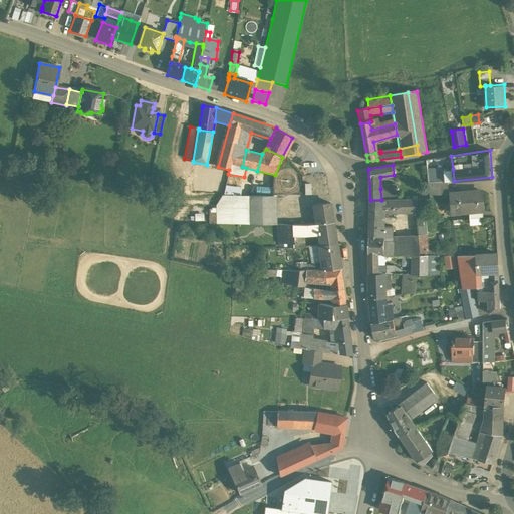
[(454,181),(453,169),(444,170),(445,181),(454,181)]
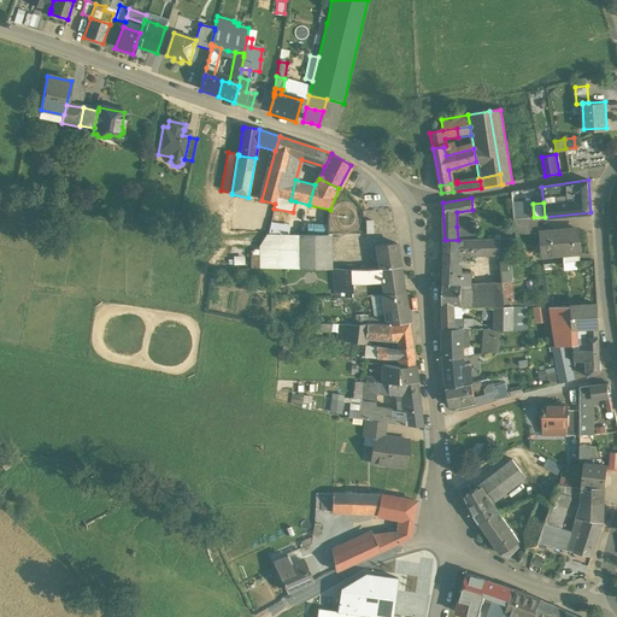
[(534,217),(513,219),(516,234),(535,233),(534,217)]
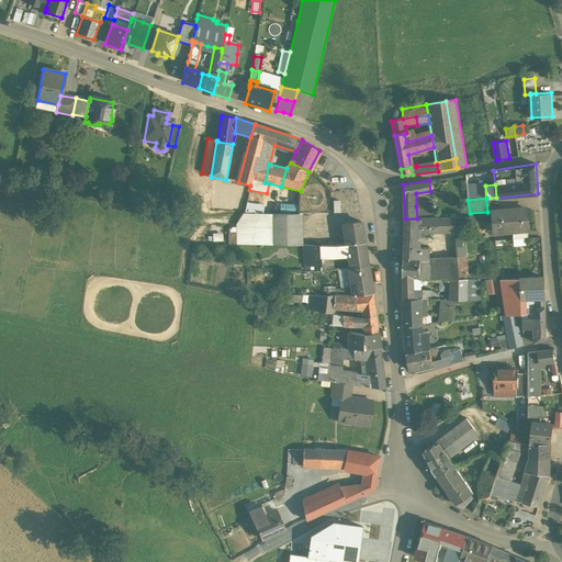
[(246,214),(262,214),(263,205),(247,203),(244,214),(246,214)]
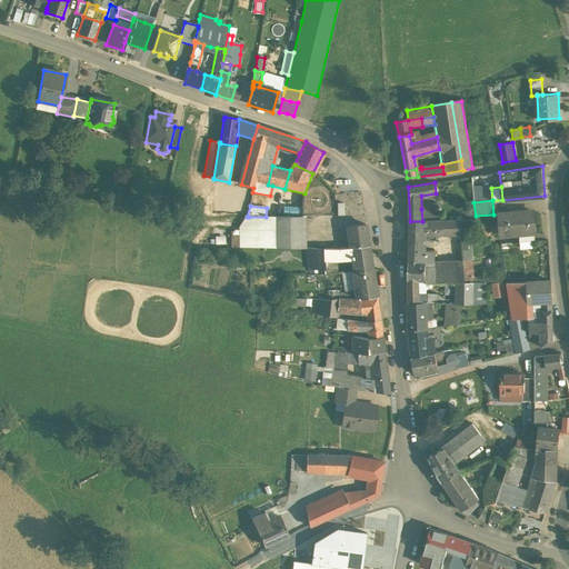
[(532,212),(522,213),(521,211),(508,213),(508,215),(500,215),(498,218),(499,220),(501,222),(502,222),(503,236),(520,235),(533,233),(535,233),(536,231),(536,228),(535,227),(532,212)]
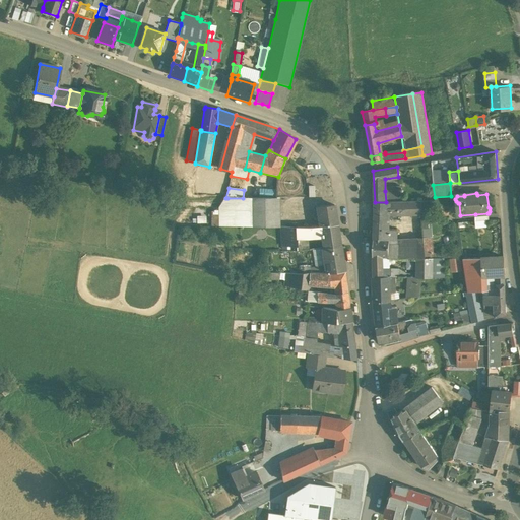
[(220,226),(253,228),(253,226),(254,198),(254,197),(243,198),(228,198),(220,208),(220,226)]
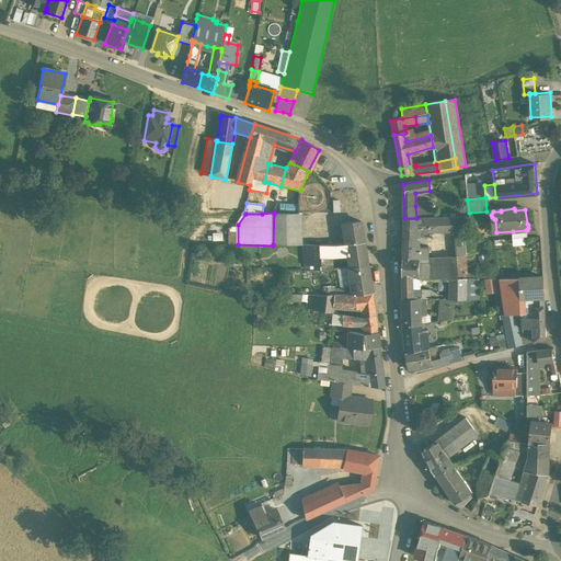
[(273,244),(302,245),(301,214),(274,214),(273,244)]
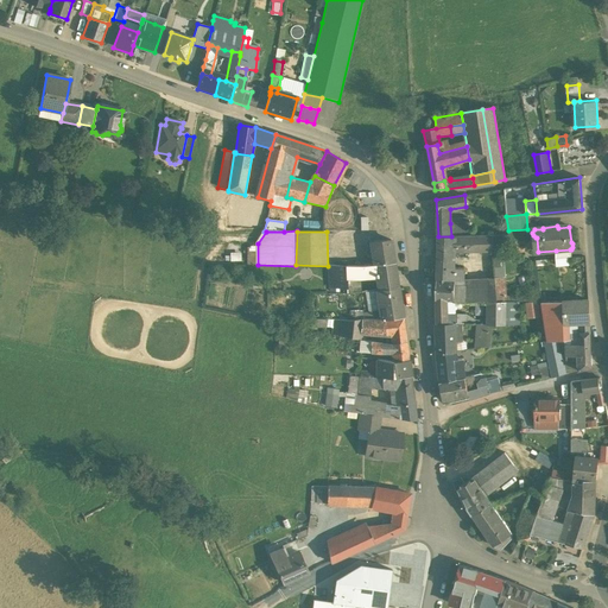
[(460,236),(453,236),(451,251),(456,251),(493,249),(493,235),(460,236)]
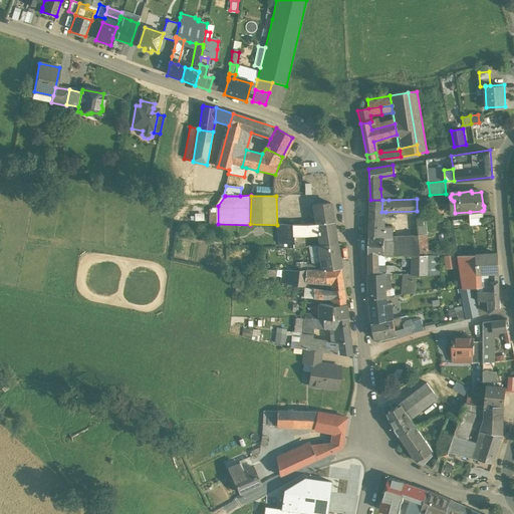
[(384,237),(393,237),(394,227),(384,226),(386,212),(381,212),(382,200),(381,200),(370,200),(368,236),(384,237)]
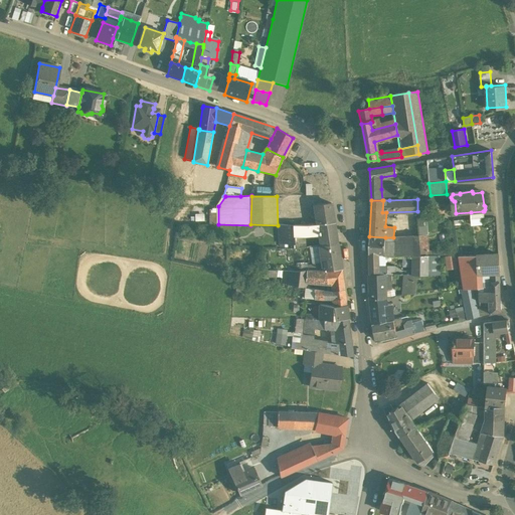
[(331,203),(314,206),(317,224),(334,222),(331,203)]
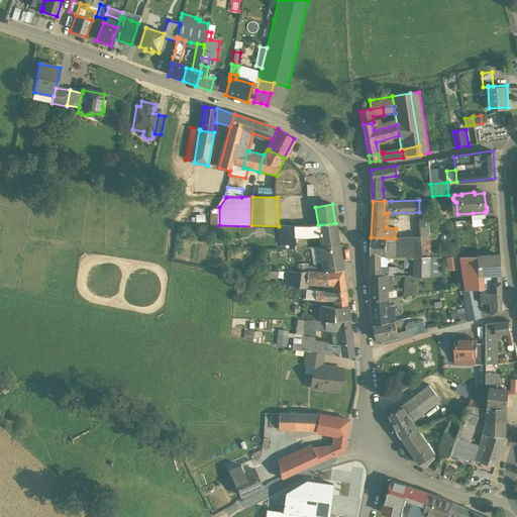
[(335,223),(318,225),(320,239),(337,237),(335,223)]
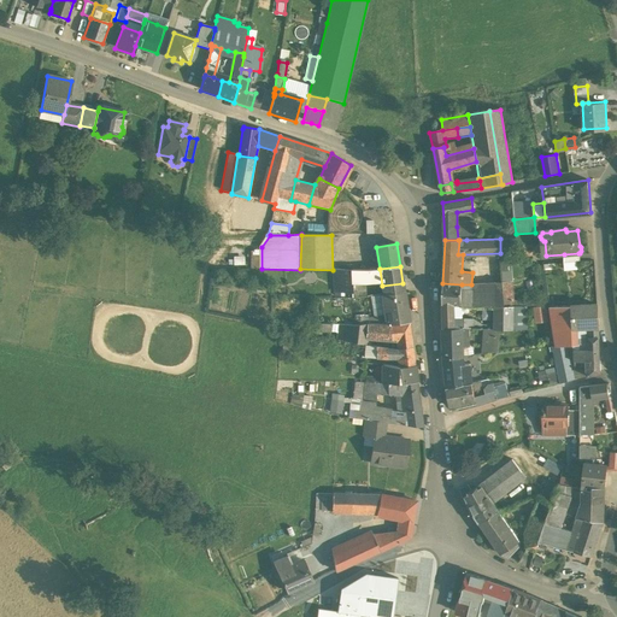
[(380,269),(365,270),(338,270),(339,293),(351,293),(352,282),(364,281),(381,280),(380,269)]
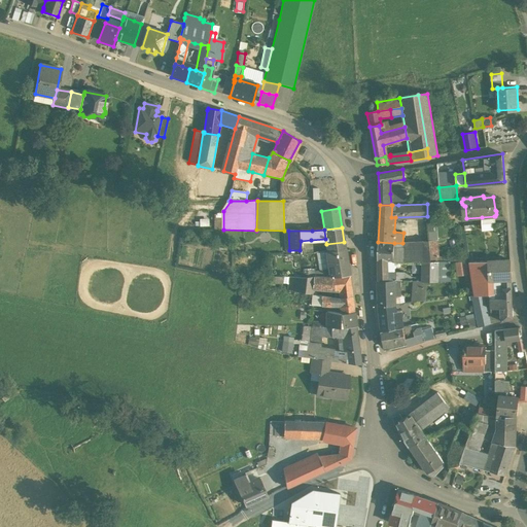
[(311,240),(301,241),(300,250),(301,254),(312,253),(311,240)]
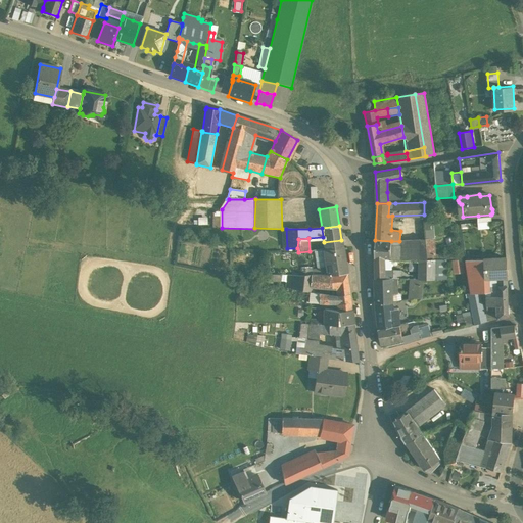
[(391,241),(390,257),(400,257),(412,256),(426,256),(426,239),(399,241),(391,241)]
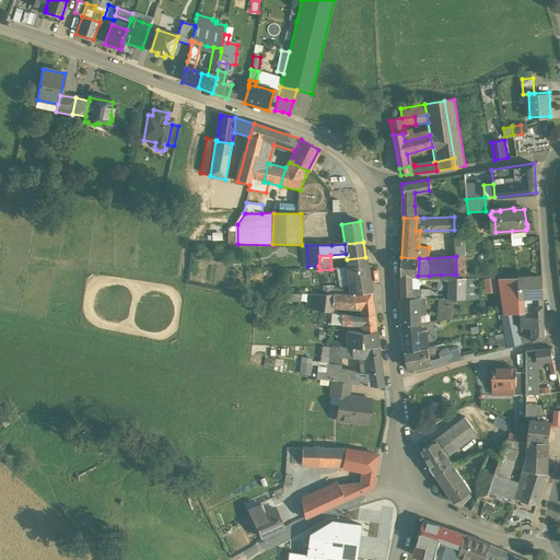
[(456,256),(456,275),(467,275),(466,256),(456,256)]
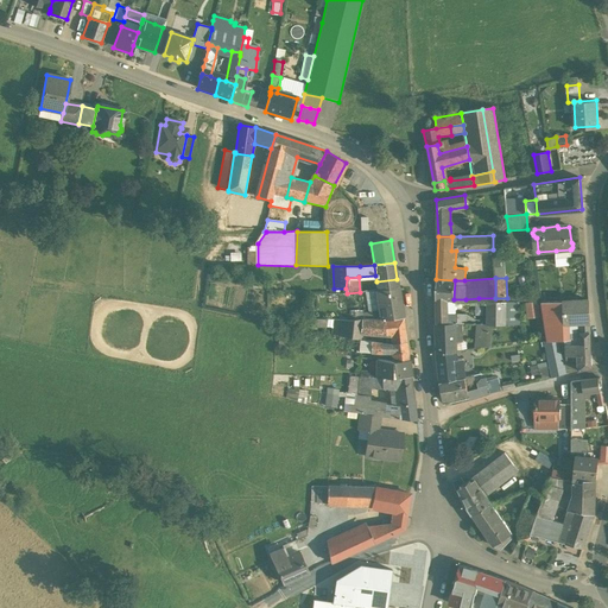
[(377,282),(378,290),(398,287),(397,279),(377,282)]
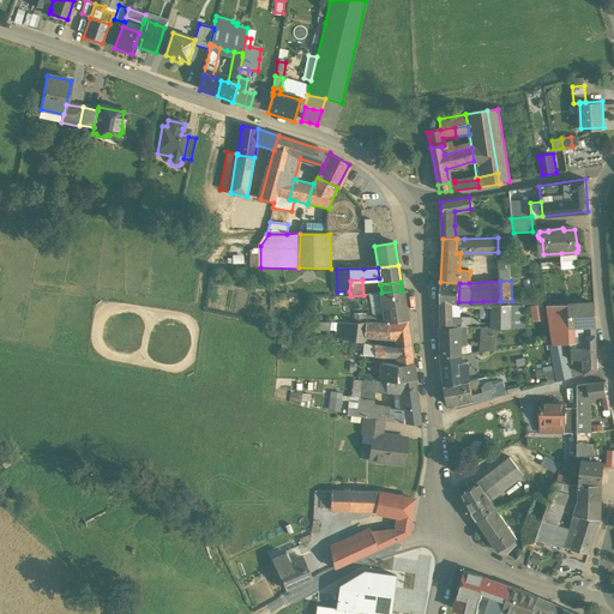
[(440,301),(452,301),(458,302),(459,283),(440,282),(440,301)]
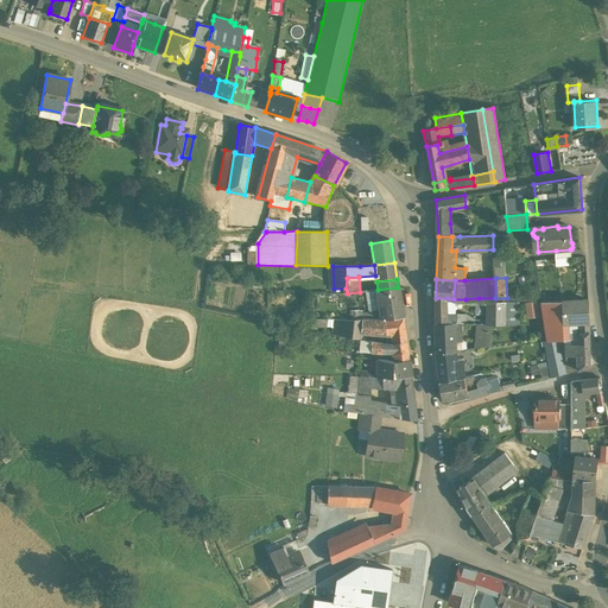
[(378,290),(375,291),(379,310),(381,320),(384,320),(385,320),(403,318),(398,287),(378,290)]
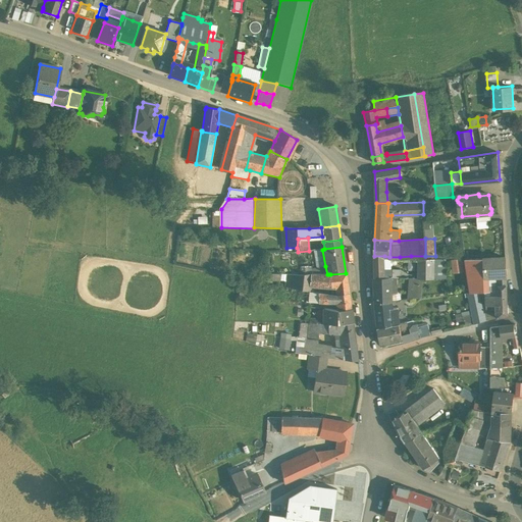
[(374,259),(374,278),(392,278),(393,278),(393,269),(385,268),(384,256),(374,256),(374,259)]
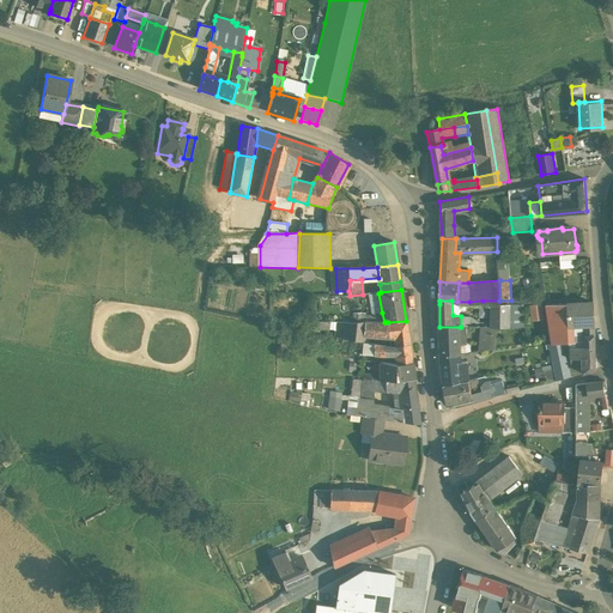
[(545,320),(545,303),(532,304),(532,320),(545,320)]
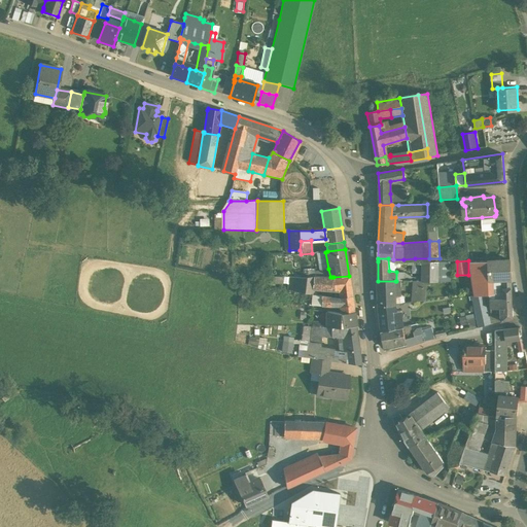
[(510,260),(488,261),(489,280),(502,280),(511,279),(510,260)]
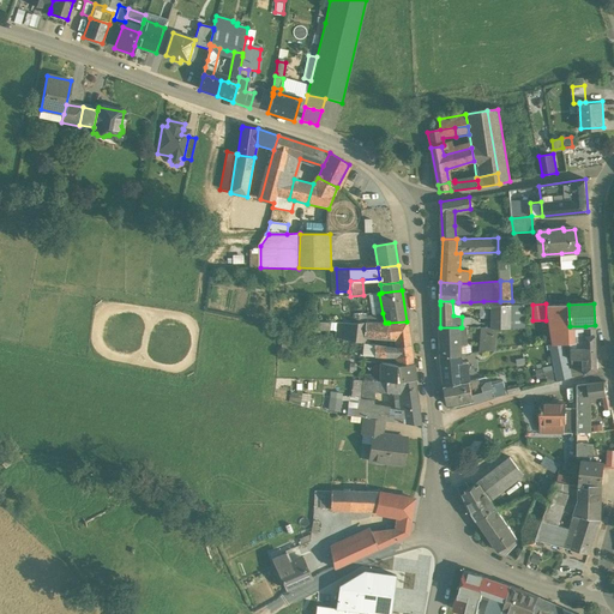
[(498,327),(511,327),(511,305),(492,305),(492,327),(498,327)]
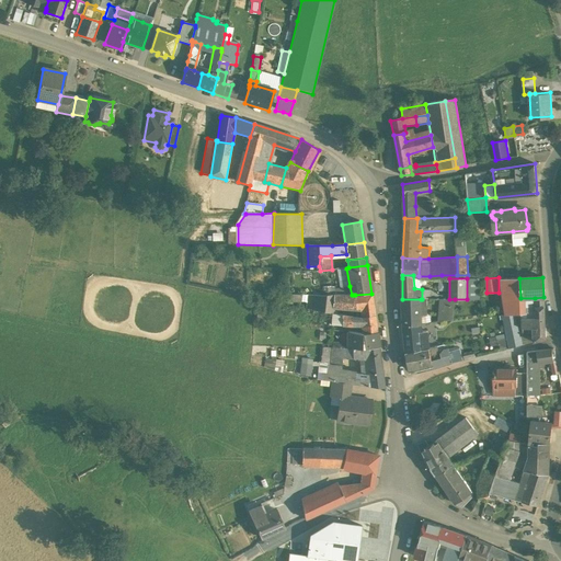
[(467,299),(479,299),(480,278),(467,278),(467,299)]
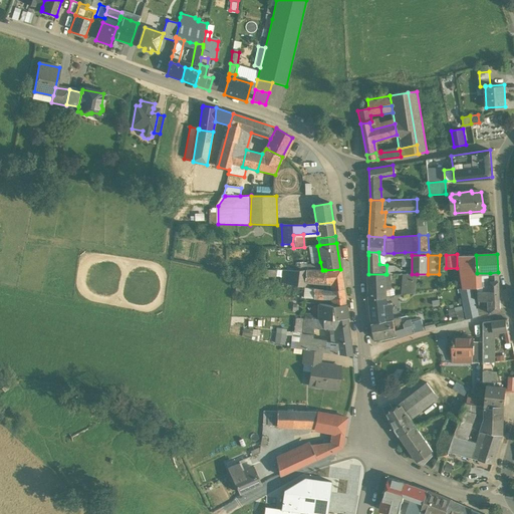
[(458,256),(463,288),(477,287),(477,273),(476,255),(458,256)]
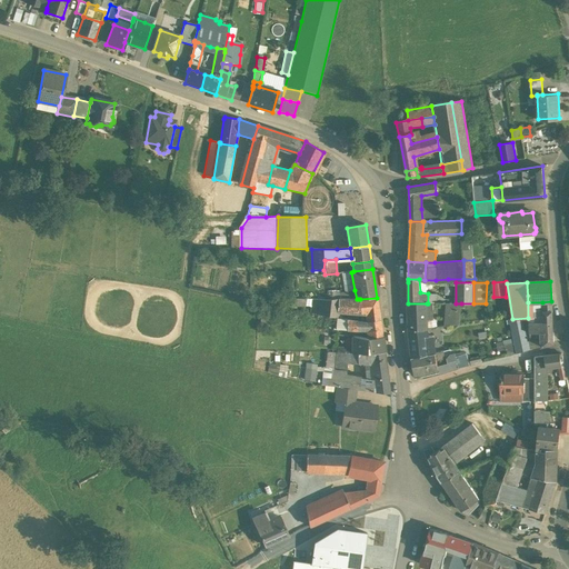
[(337,313),(338,298),(326,299),(291,299),(290,308),(297,308),(297,306),(310,307),(309,313),(336,318),(340,318),(340,313),(337,313)]
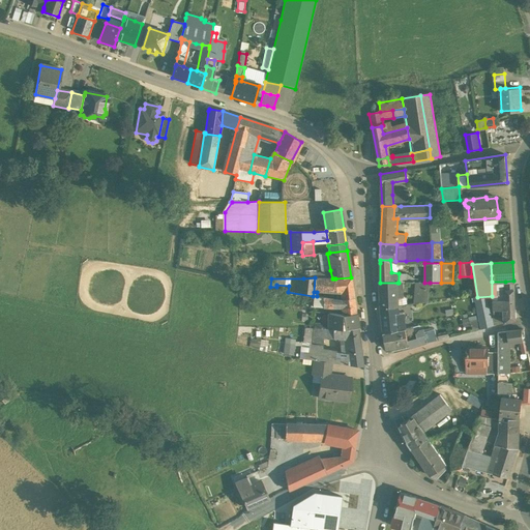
[(324,277),(317,277),(315,277),(314,292),(317,292),(335,294),(335,290),(334,278),(332,278),(324,277)]
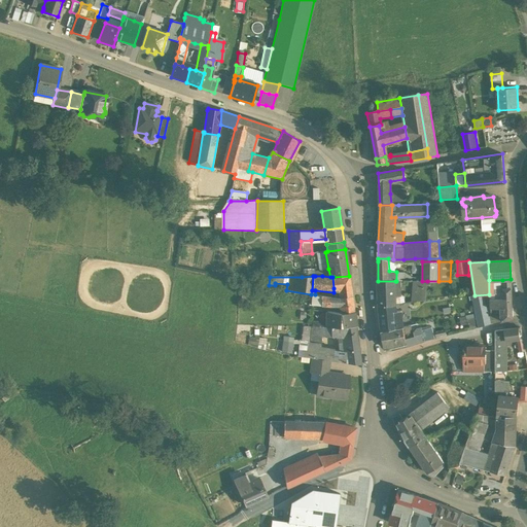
[(349,276),(334,277),(332,277),(334,288),(340,288),(350,288),(349,276)]
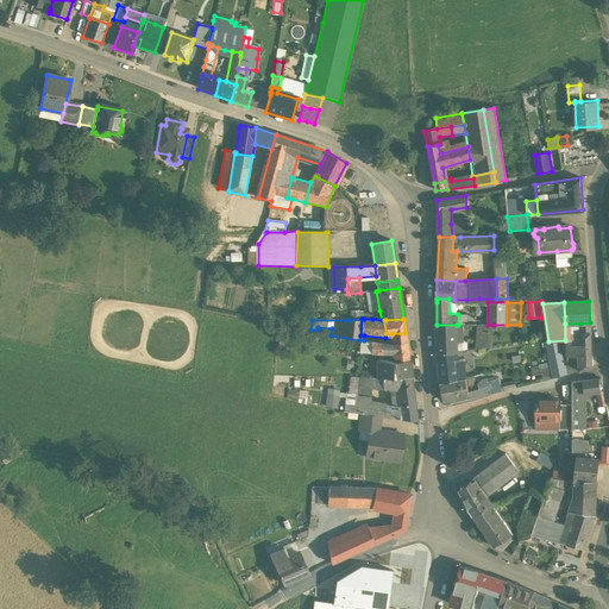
[(590,332),(590,322),(581,324),(581,333),(590,332)]
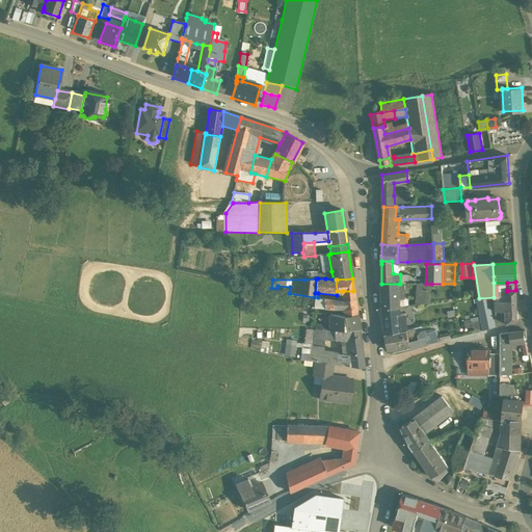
[(399,284),(381,284),(382,309),(399,309),(399,284)]
